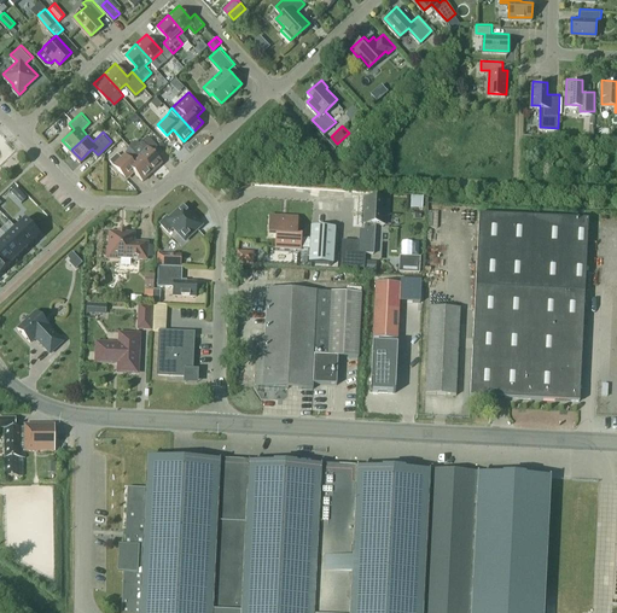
[(153,169),(163,159),(152,149),(158,142),(149,133),(139,141),(138,139),(132,141),(129,144),(153,169)]
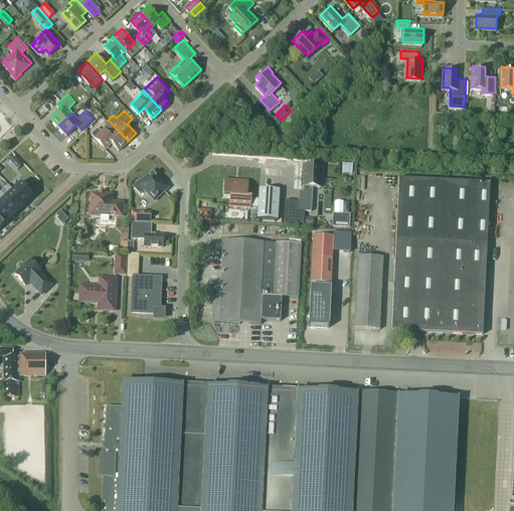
[(104,144),(110,138),(120,148),(128,141),(108,120),(105,125),(102,129),(99,125),(92,131),(104,144)]
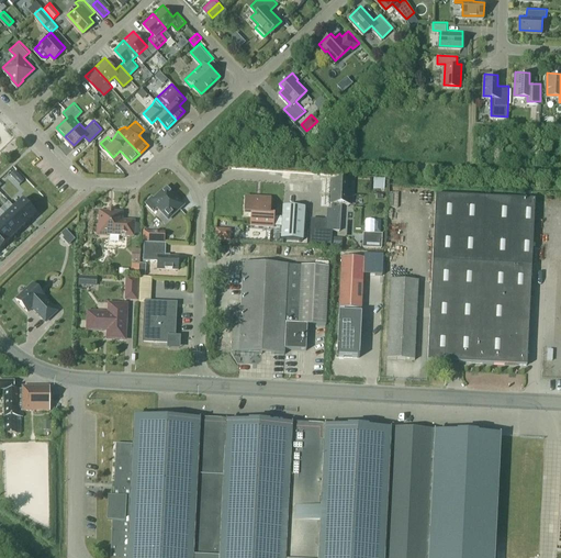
[(20,180),(25,176),(17,165),(11,168),(20,180)]
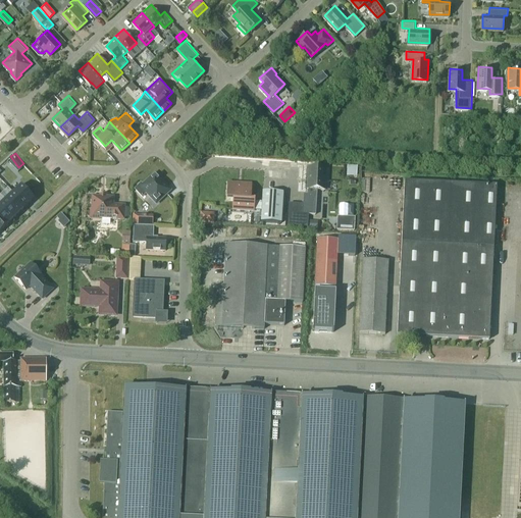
[(192,161),(196,158),(192,153),(187,156),(192,161)]
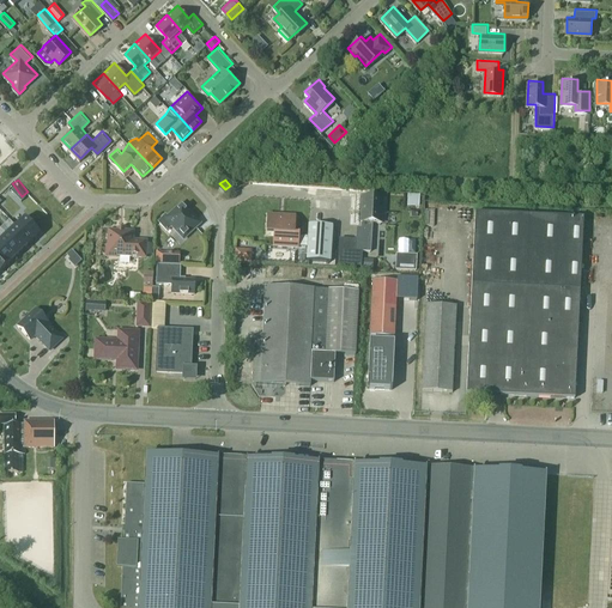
[(339,244),(339,259),(363,261),(363,248),(371,248),(373,219),(382,219),(383,194),(364,193),(362,224),(358,224),(357,235),(357,245),(339,244)]
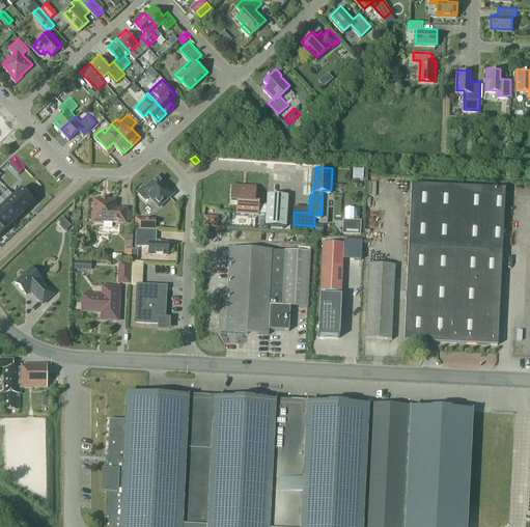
[(158,173),(146,185),(144,183),(137,189),(145,197),(149,193),(160,203),(170,194),(167,190),(171,187),(158,173)]
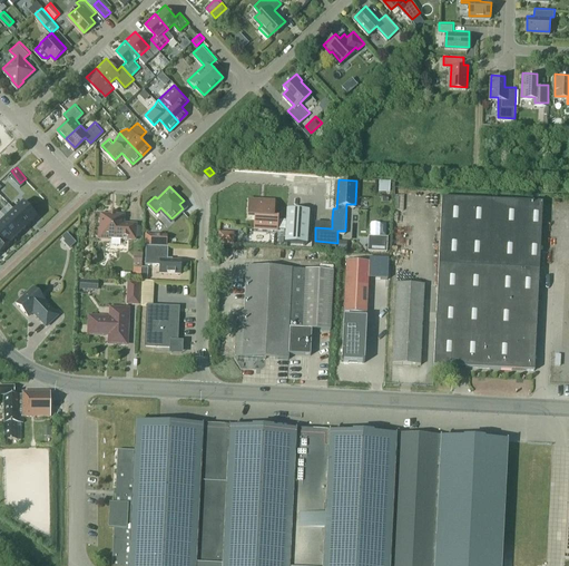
[(535,368),(540,266),(543,198),(442,194),(439,262),(434,362),(535,368)]
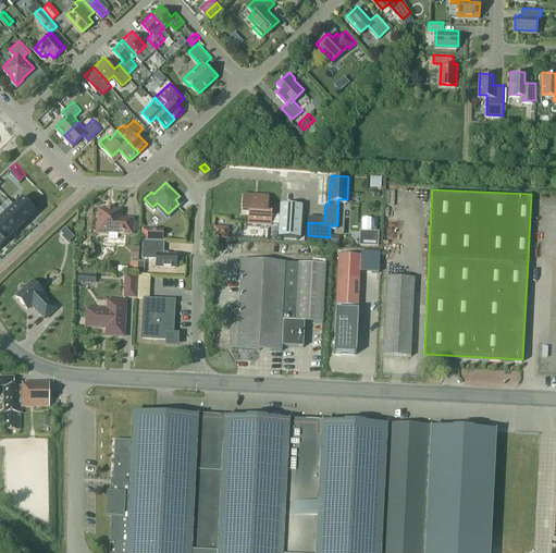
[(281,211),(272,211),(272,210),(268,210),(269,194),(244,192),(243,210),(250,210),(249,220),(271,221),(280,221),(280,233),(300,235),(303,203),(281,200),(281,211)]
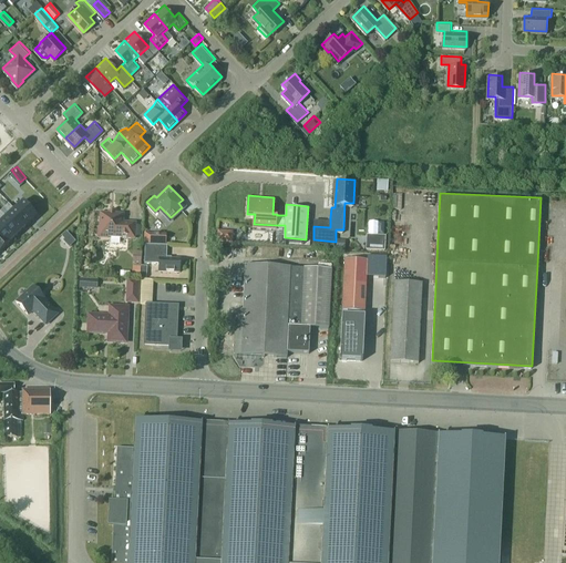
[(23,197),(14,206),(30,222),(38,214),(33,208),(23,197)]
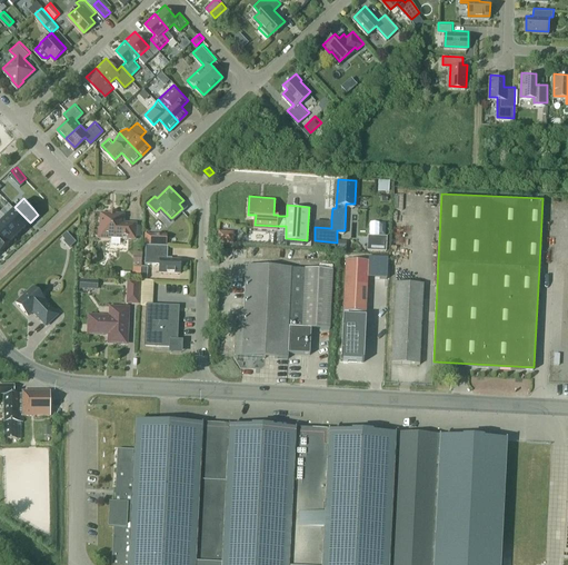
[(15,207),(7,215),(21,230),(30,222),(15,207)]
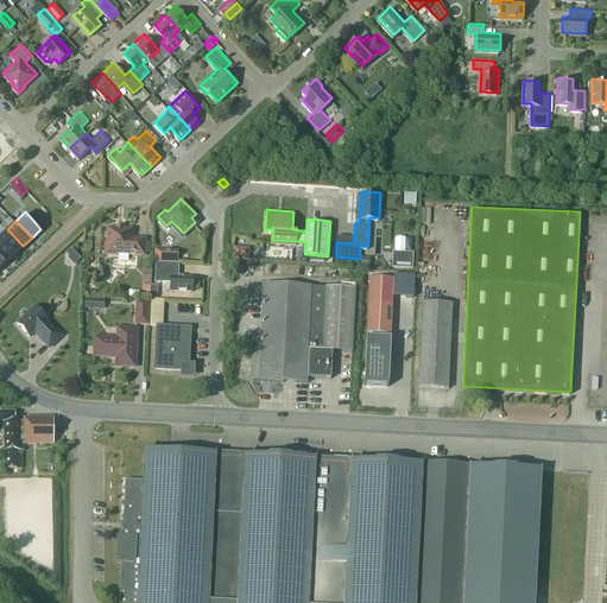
[(106,240),(106,251),(117,251),(117,249),(120,249),(120,256),(130,256),(130,251),(131,251),(145,252),(145,249),(146,237),(146,235),(132,235),(133,227),(109,226),(108,240),(106,240)]
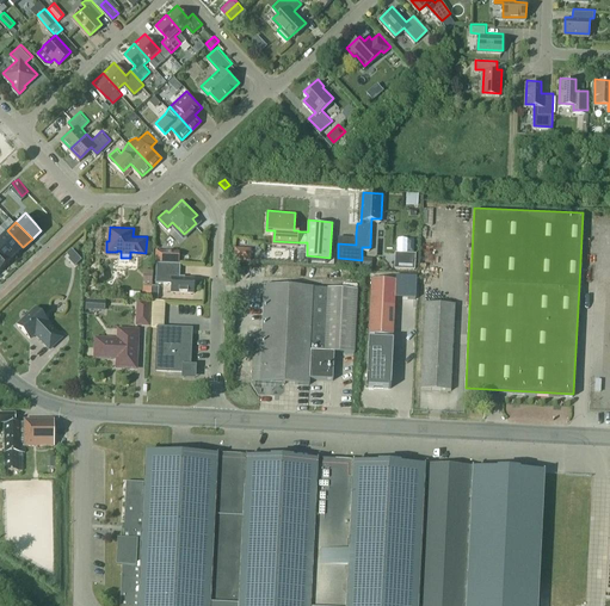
[(7,230),(0,236),(0,240),(14,255),(23,247),(7,230)]
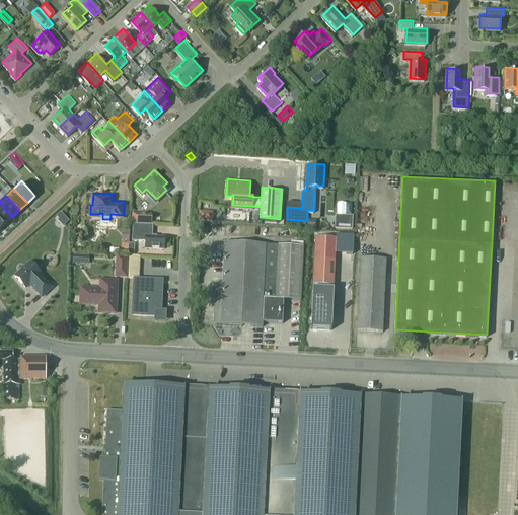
[(0,219),(4,224),(12,217),(0,204),(0,219)]
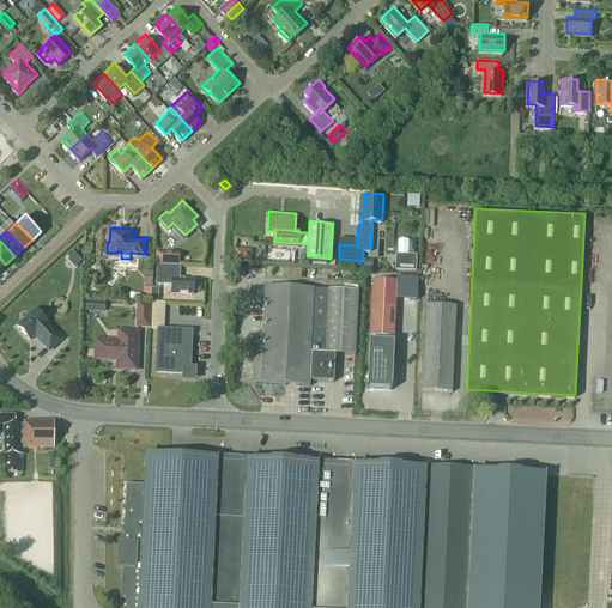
[(253,245),(236,245),(235,259),(252,259),(253,245)]
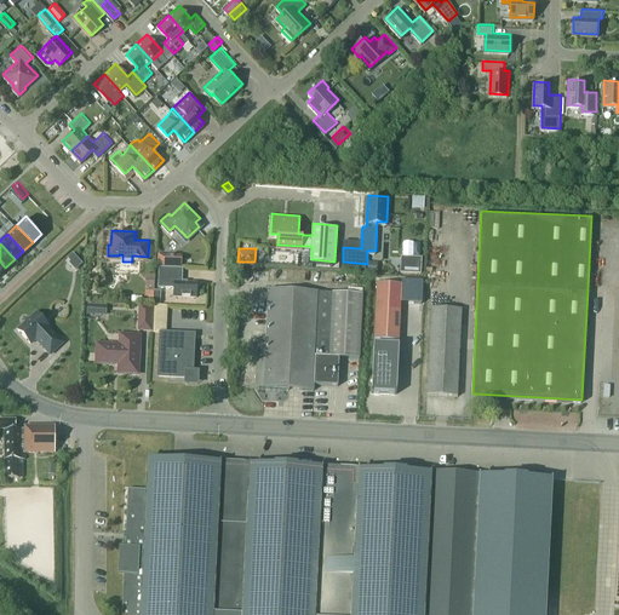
[(82,260),(73,249),(68,254),(72,258),(70,259),(76,266),(82,260)]
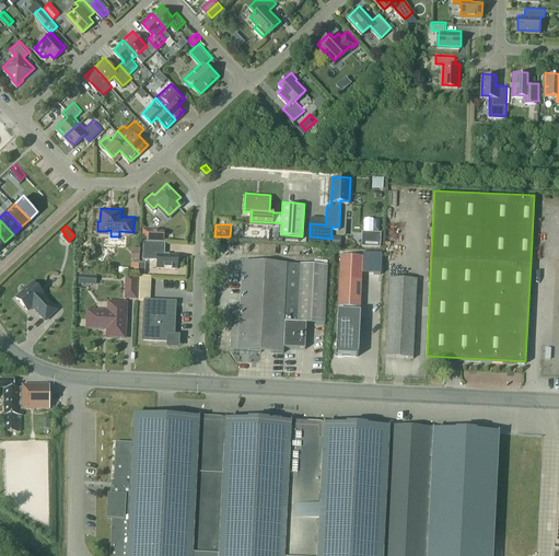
[(144,227),(144,236),(162,238),(164,238),(164,227),(162,227),(144,227)]
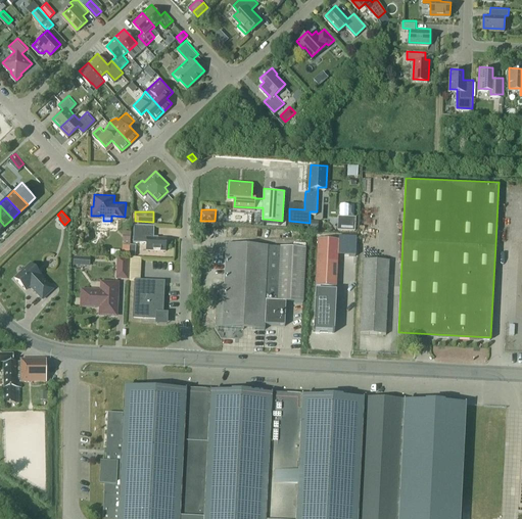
[(338,214),(338,227),(356,228),(357,215),(338,214)]
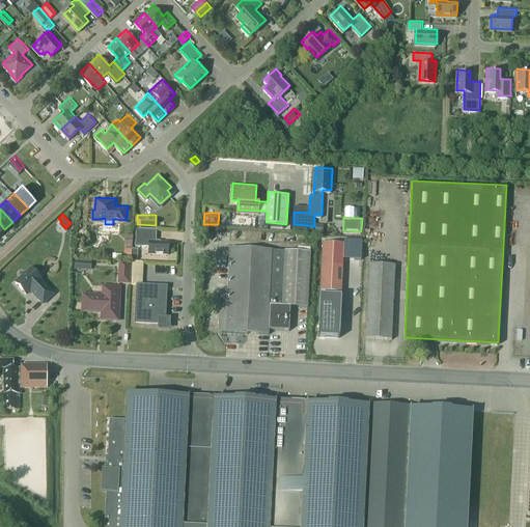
[(319,232),(324,232),(325,221),(315,221),(315,229),(319,229),(319,232)]
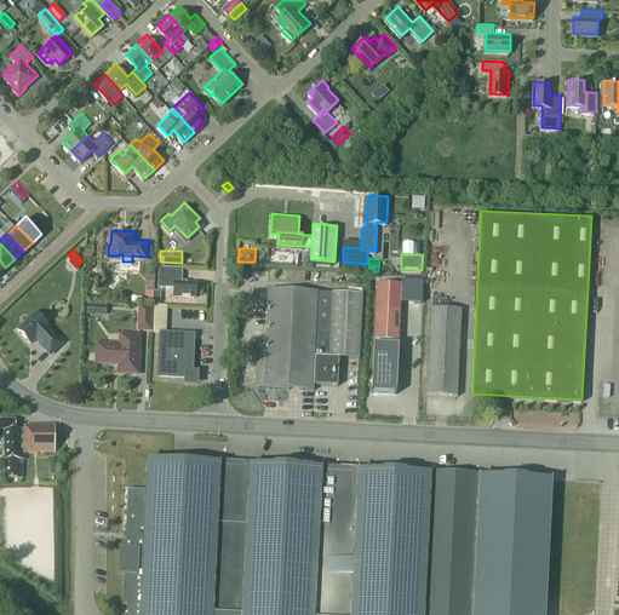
[(184,264),(160,263),(159,283),(175,285),(175,293),(198,294),(198,280),(183,279),(184,264)]
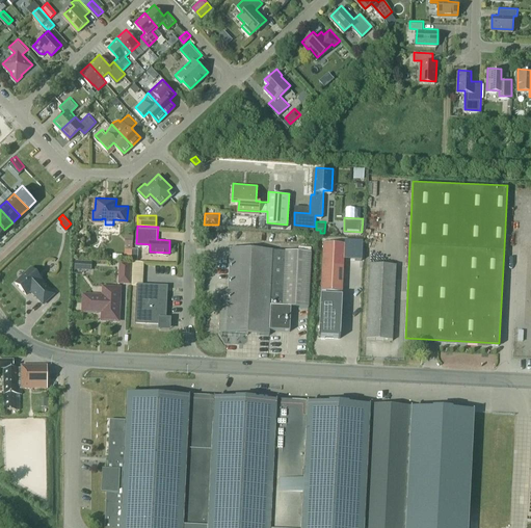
[(322,288),(343,289),(344,256),(360,257),(361,242),(324,240),(322,288)]
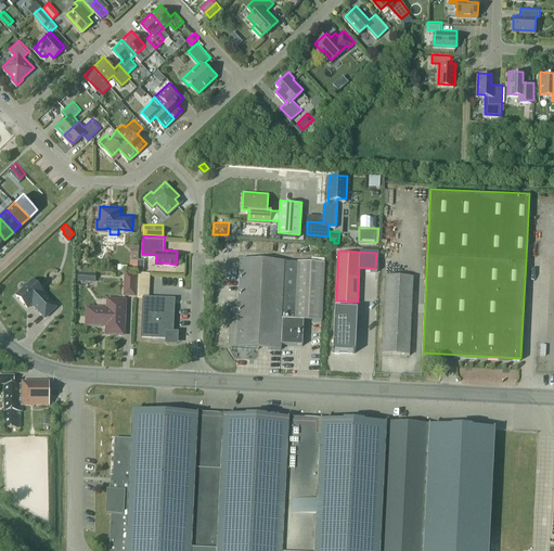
[(231,299),(229,344),(242,344),(242,347),(247,348),(247,345),(259,345),(281,346),(282,342),(294,342),(303,343),(304,318),(322,318),(325,260),(298,259),(286,258),(241,256),(240,265),(239,299),(231,299)]
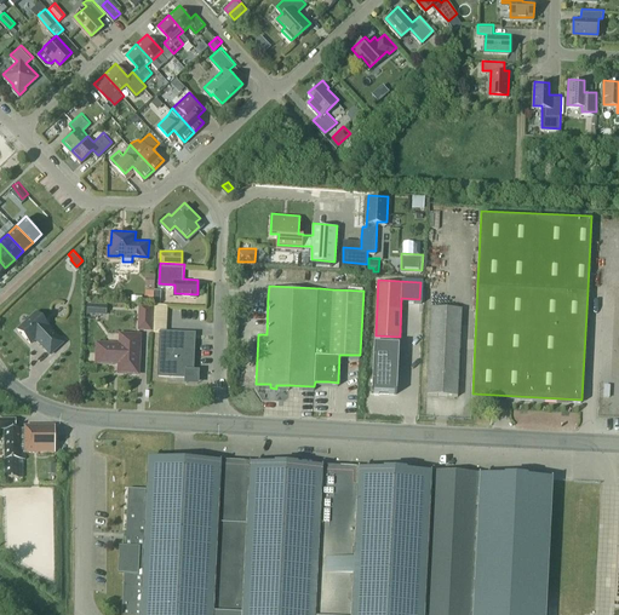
[(154,303),(139,302),(138,327),(153,328),(154,303)]
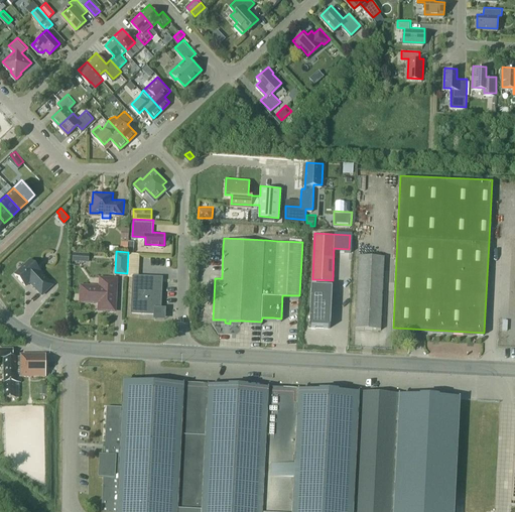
[(381,327),(385,255),(359,253),(356,326),(381,327)]
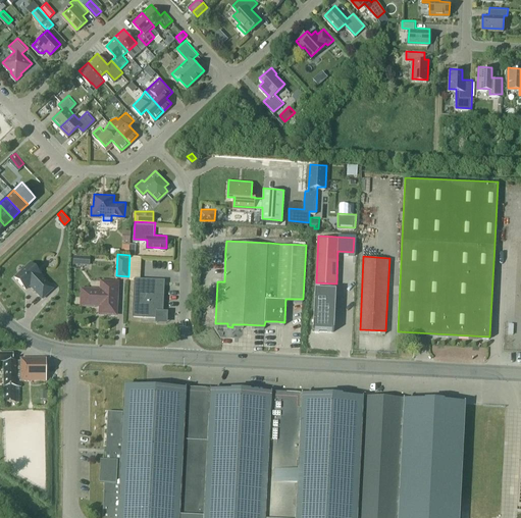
[(42,272),(31,260),(15,274),(27,286),(31,282),(43,296),(53,286),(41,272),(42,272)]
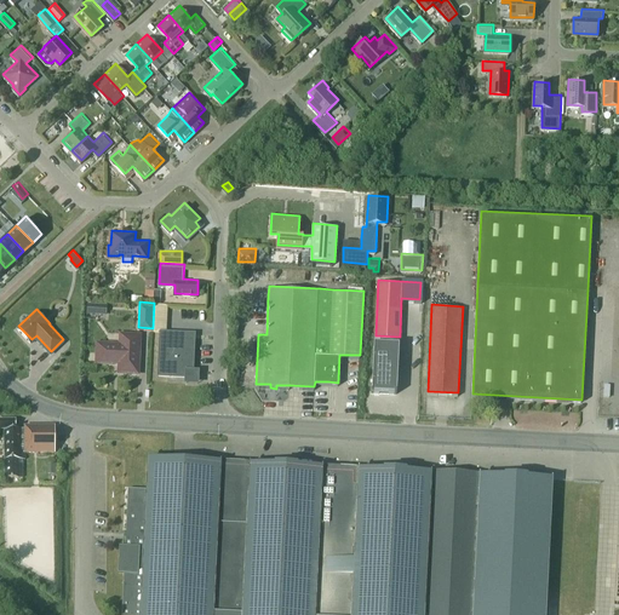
[(161,329),(159,373),(187,374),(189,374),(189,369),(193,369),(194,367),(195,331),(167,329),(161,329)]
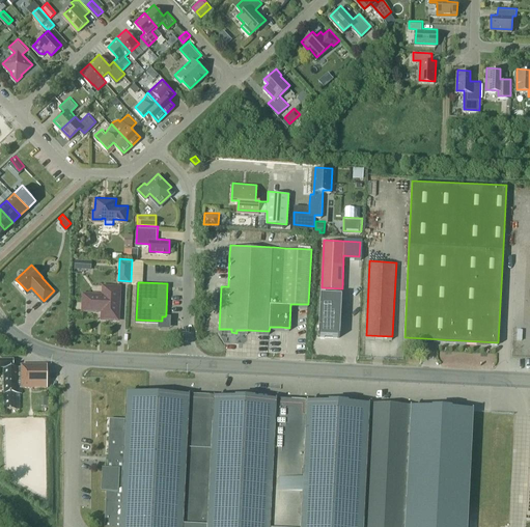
[(103,307),(103,316),(118,316),(120,284),(104,284),(104,293),(84,292),(83,308),(99,308),(99,307),(103,307)]
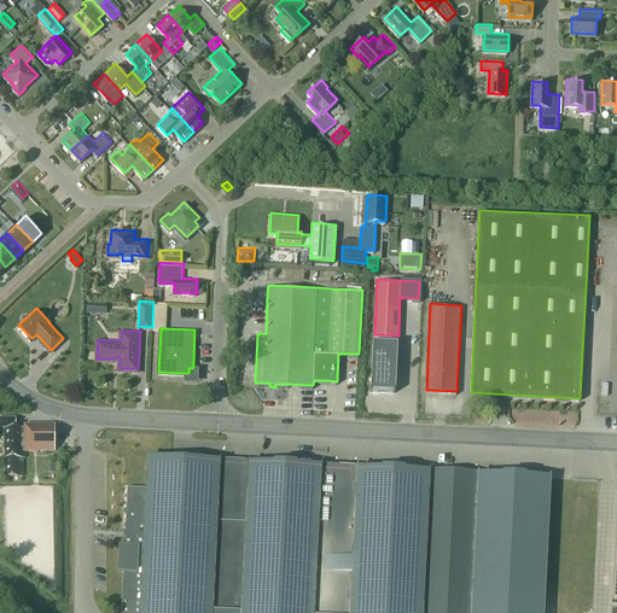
[(373,339),(372,363),(397,365),(397,340),(373,339)]
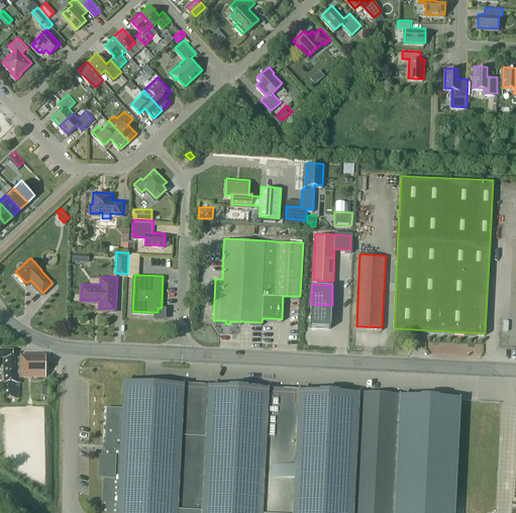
[(311,304),(310,324),(331,325),(332,305),(311,304)]
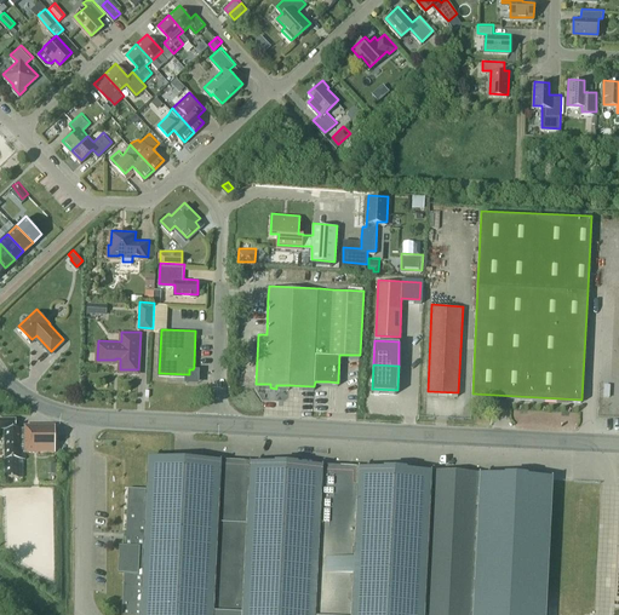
[(26,449),(56,449),(56,423),(26,423),(26,427),(22,427),(22,426),(16,426),(16,415),(0,414),(0,425),(5,425),(5,426),(6,475),(23,473),(23,455),(26,455),(26,449)]
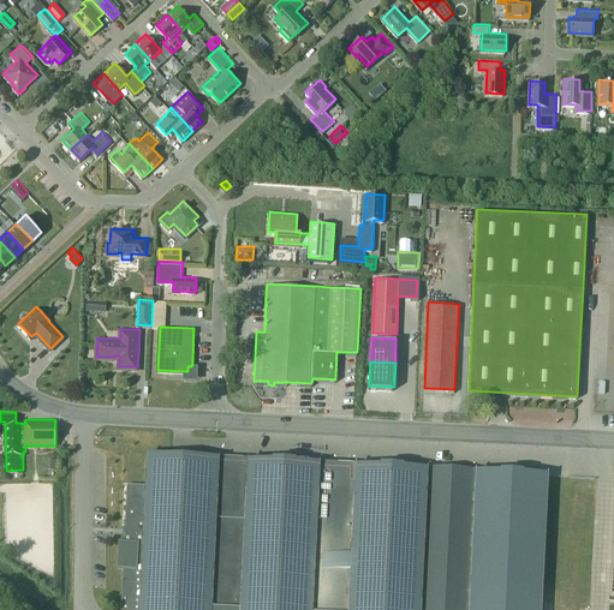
[(541,609),(549,471),(477,467),(476,472),(429,470),(429,466),(357,462),(357,466),(321,465),(321,460),(249,456),(248,461),(220,460),(220,455),(147,452),(145,482),(127,480),(125,539),(120,539),(119,564),(124,564),(121,609),(135,609),(541,609)]
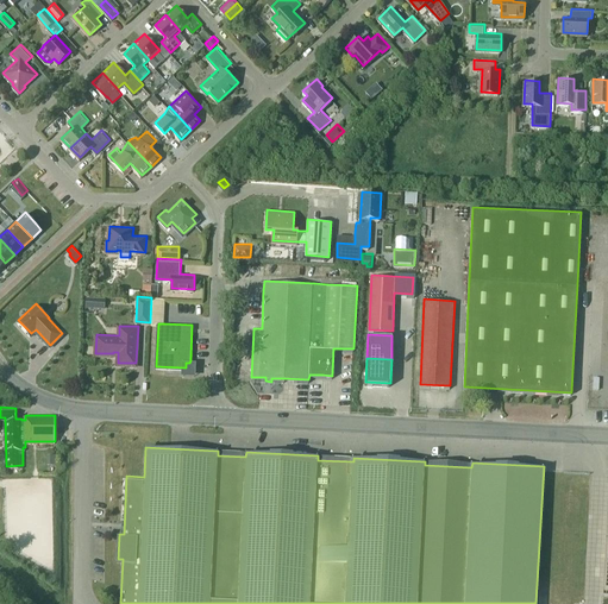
All buildings are outlined.
